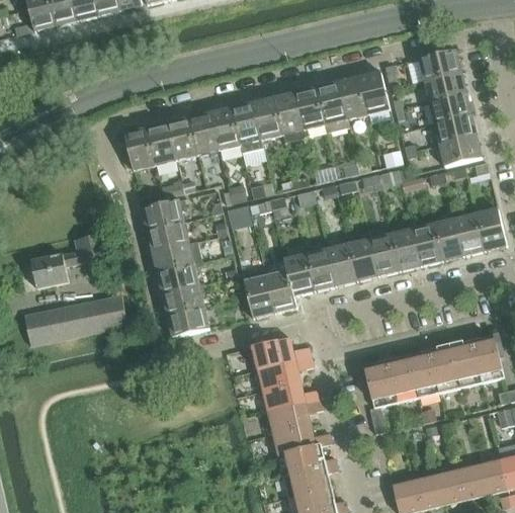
[(25,0),(32,30),(55,25),(49,0),(25,0)]
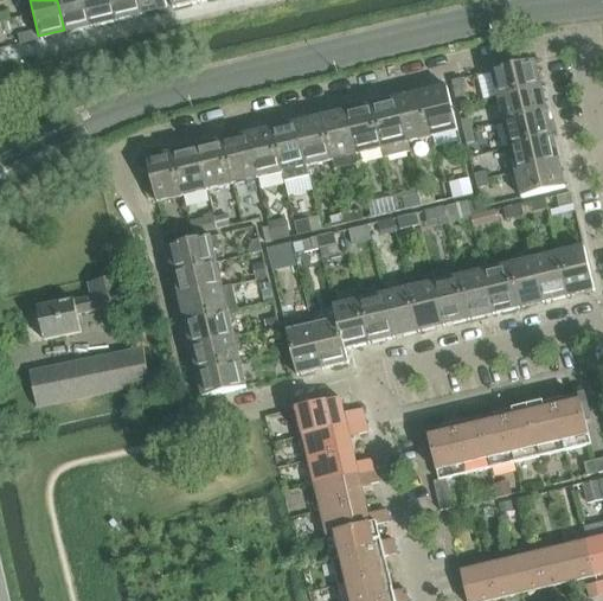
[(57,0),(64,30),(89,24),(83,0),(57,0)]
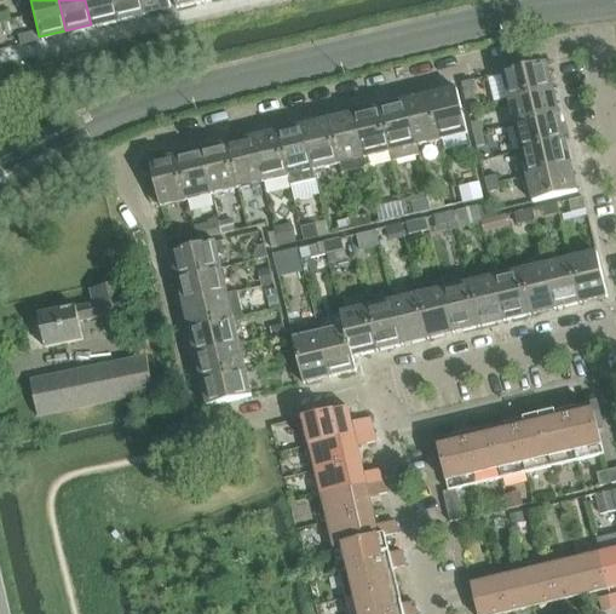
[(85,0),(91,24),(116,18),(111,0),(85,0)]
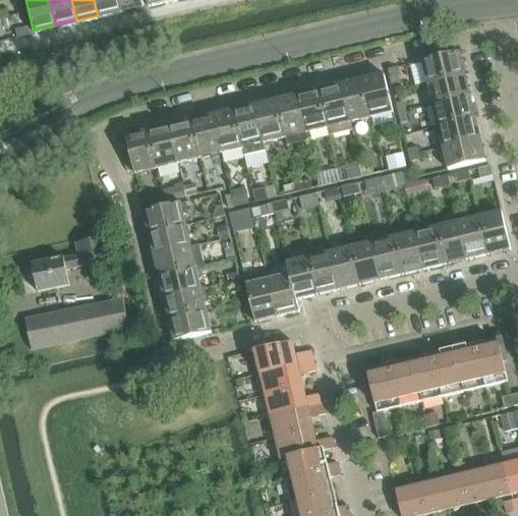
[(94,0),(98,15),(119,10),(116,0),(94,0)]
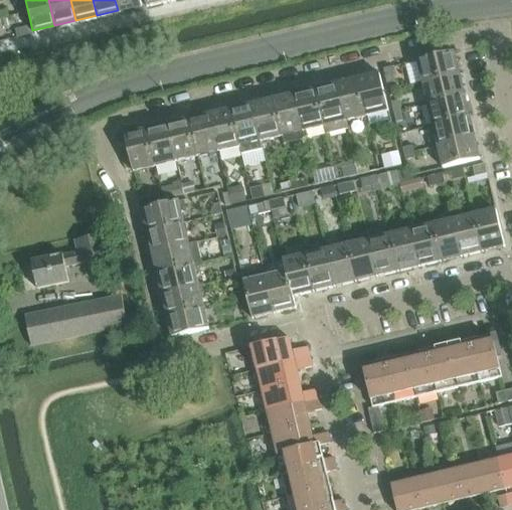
[(115,0),(118,10),(140,5),(139,0),(115,0)]
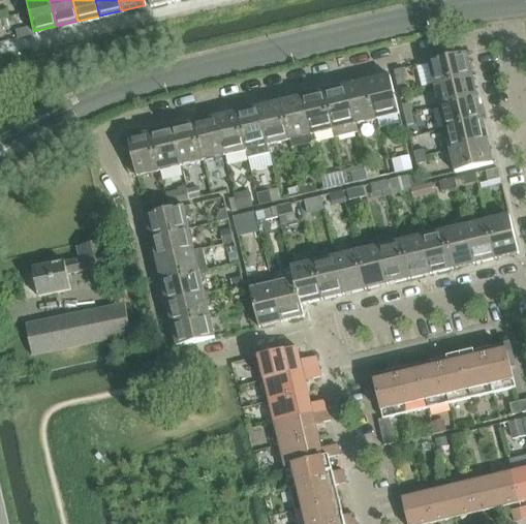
[(26,25),(13,28),(16,35),(28,32),(26,25)]
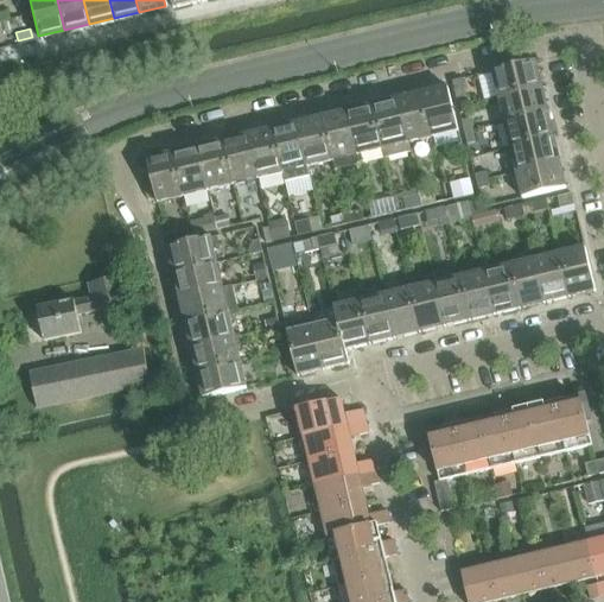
[(533,58),(490,69),(496,94),(540,84),(533,58)]
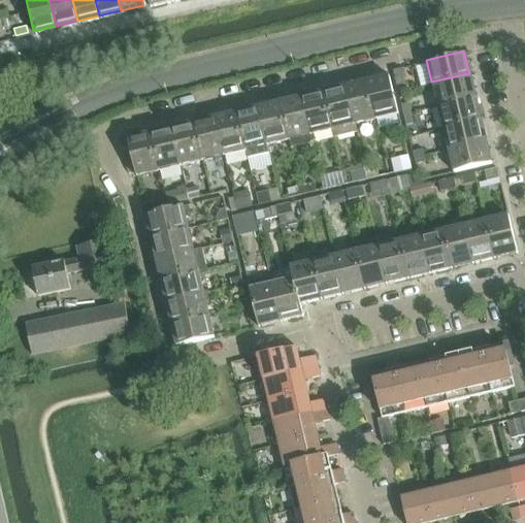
[(399,65),(390,68),(395,90),(405,88),(399,65)]
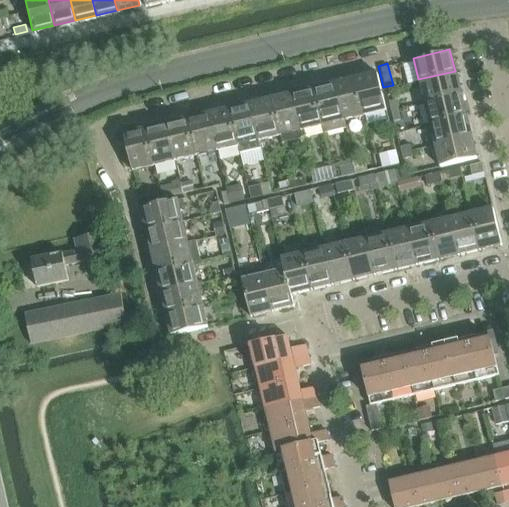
[(353,76),(362,113),(384,107),(375,71),(353,76)]
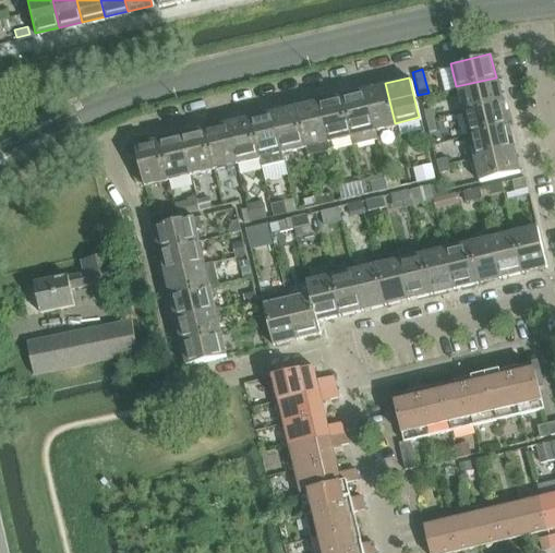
[(496,77),(456,86),(461,109),(502,100),(496,77)]
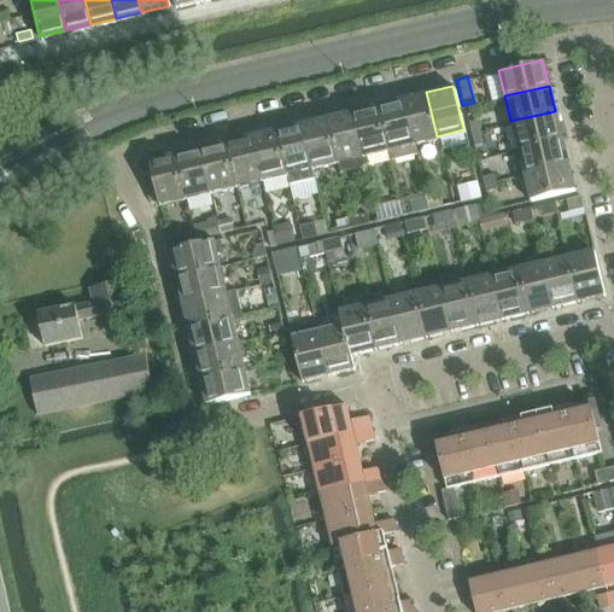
[(426,92),(401,98),(411,143),(437,137),(426,92)]
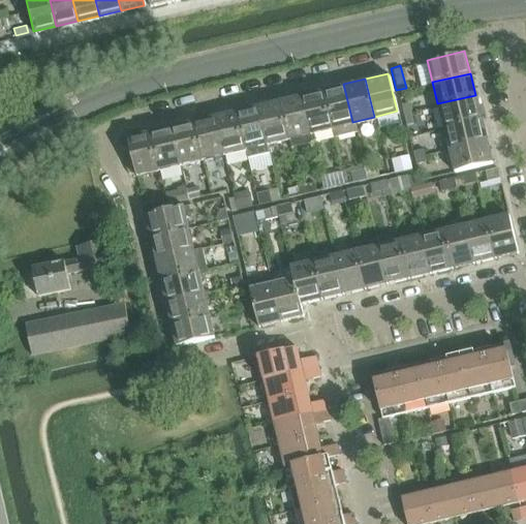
[(354,129),(352,122),(343,84),(321,89),(331,127),(333,134),(354,129)]
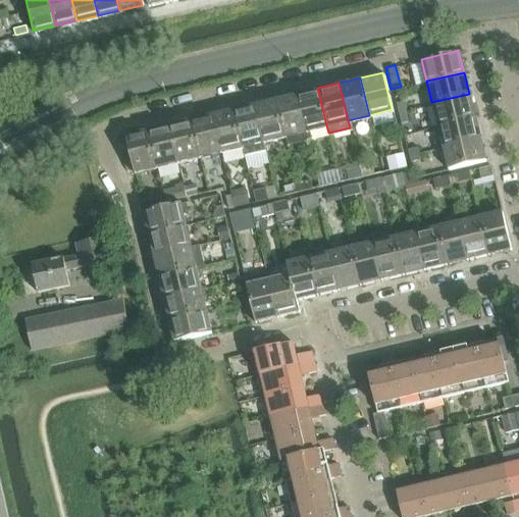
[(317,88),(296,93),(305,131),(326,125),(317,88)]
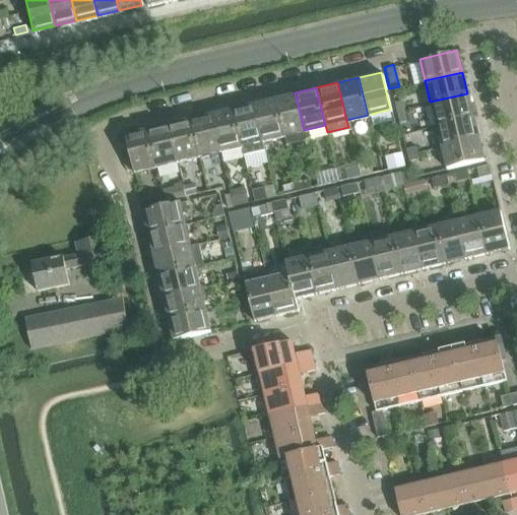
[(295,92),(273,98),(282,135),(284,142),(306,137),(304,130),(295,92)]
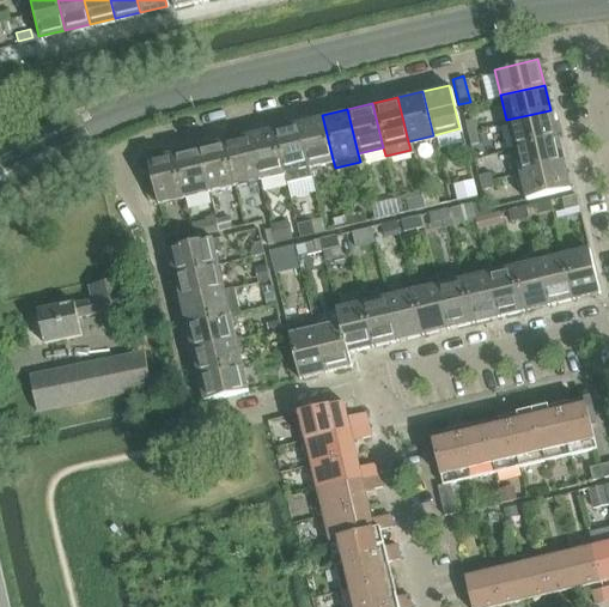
[(550,110),(506,120),(512,145),(556,135),(550,110)]
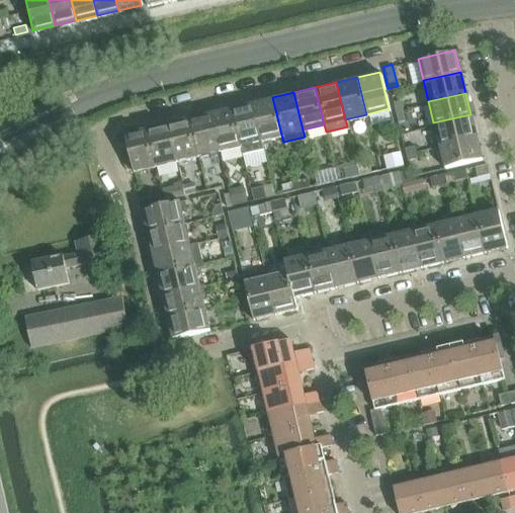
[(272,97),(251,102),(260,140),(281,135),(272,97)]
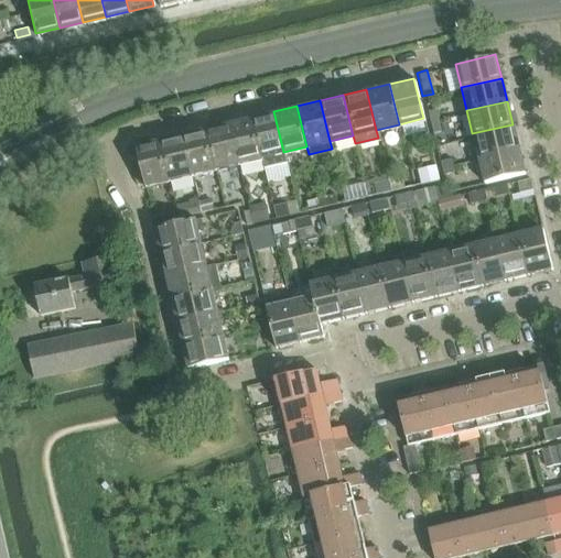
[(433,107),(425,109),(428,120),(435,118),(433,107)]
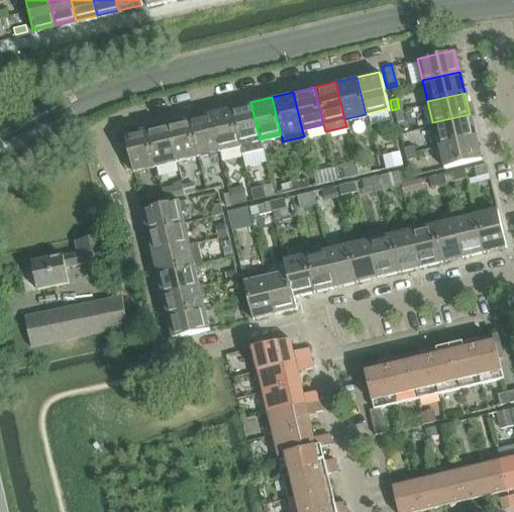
[(250,102),(229,107),(238,144),(240,151),(262,146),(260,139),(250,102)]
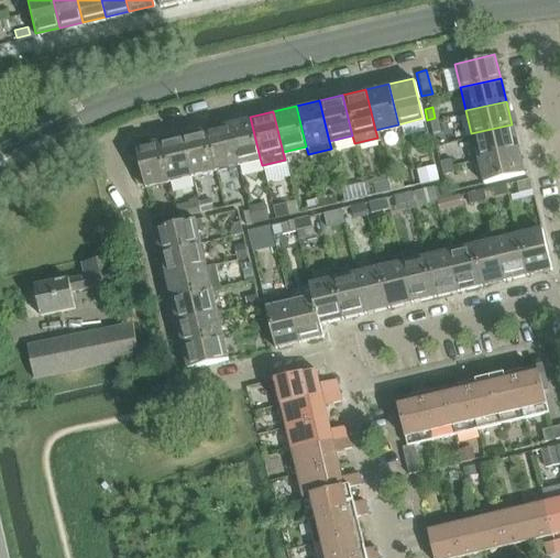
[(250,117),(227,122),(237,163),(260,157),(250,117)]
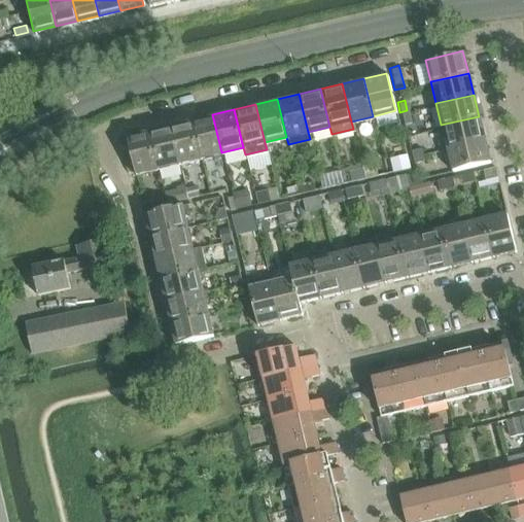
[(407,110),(399,112),(402,122),(409,119),(407,110)]
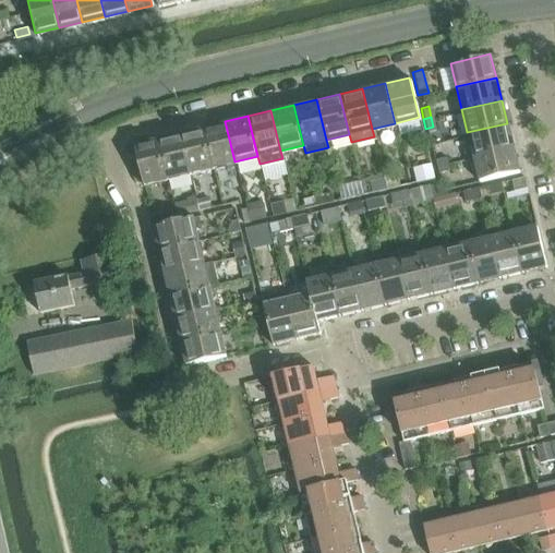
[(225,121),(202,127),(212,167),(234,161),(225,121)]
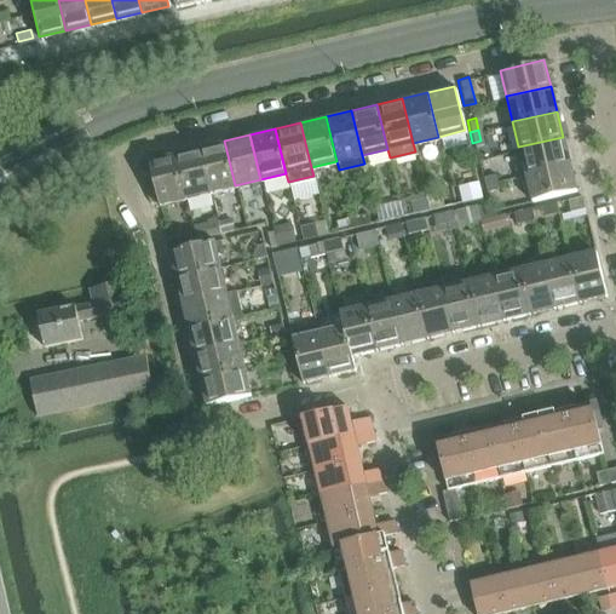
[(563,137),(518,147),(524,172),(569,162),(563,137)]
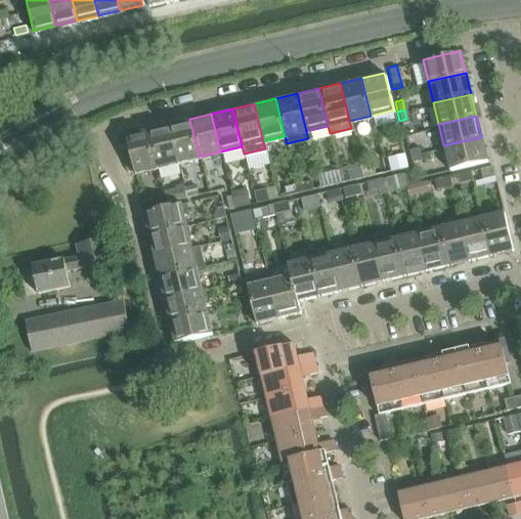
[(189,119),(168,124),(177,162),(199,157),(189,119)]
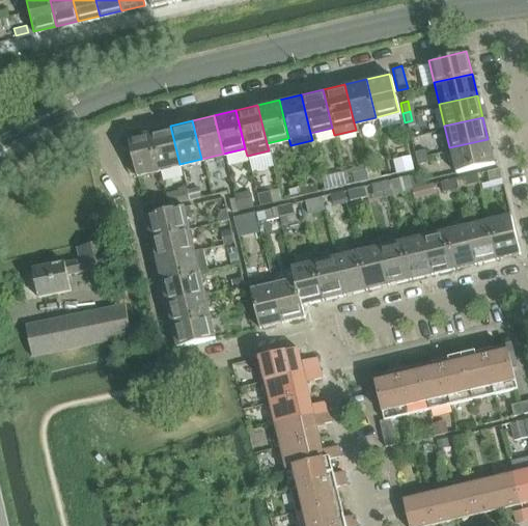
[(176,164),(179,164),(170,126),(148,131),(158,169),(166,167),(166,168),(169,170),(175,168),(177,165),(176,164)]
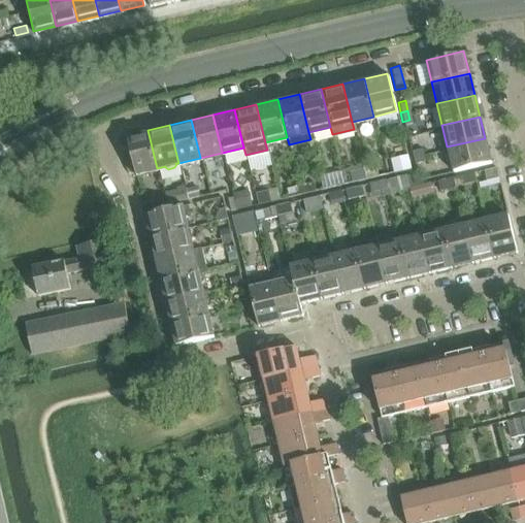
[(148,130),(125,135),(134,173),(157,168),(148,130)]
